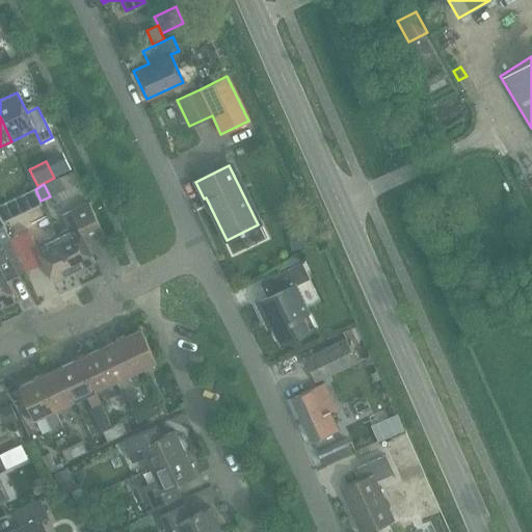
[(2,204),(0,204),(0,220),(1,222),(15,215),(7,201),(2,204)]
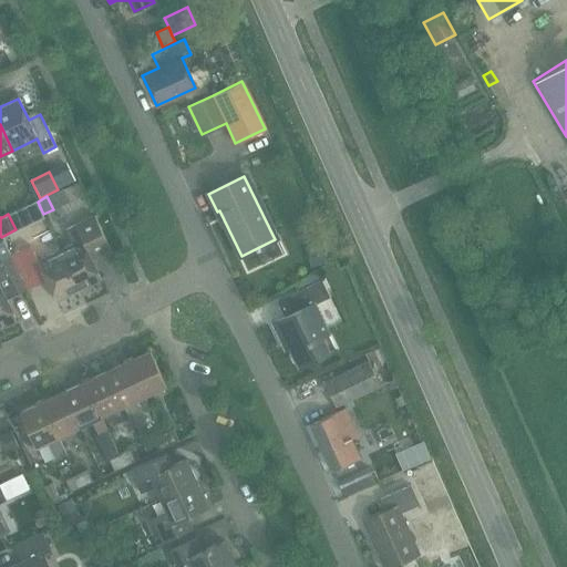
[(73,244),(59,250),(79,290),(101,279),(91,259),(110,249),(94,215),(65,229),(73,244)]
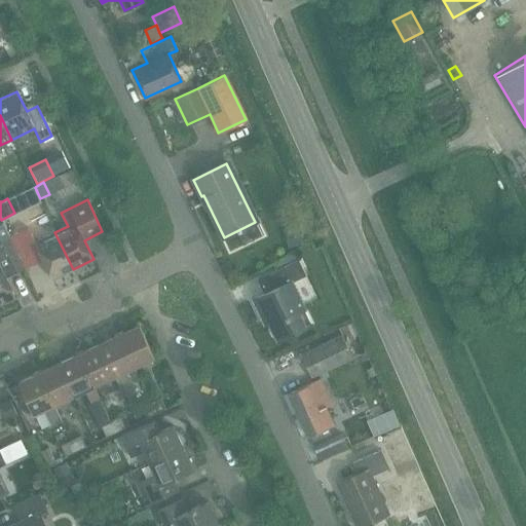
[(2,223),(0,224),(0,241),(1,241),(9,237),(2,223)]
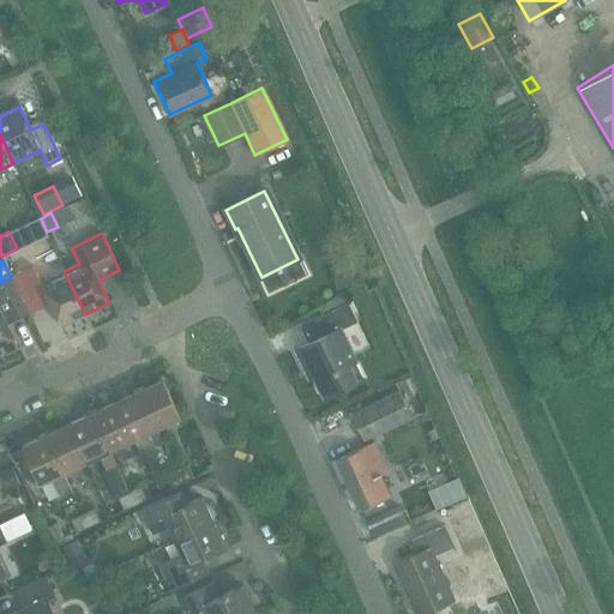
[(347,264),(330,269),(336,290),(354,286),(347,264)]
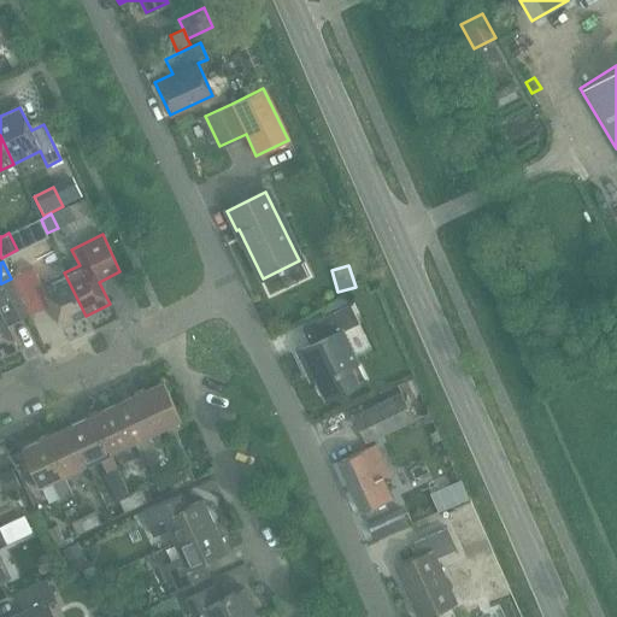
[(19,274),(11,278),(23,304),(31,300),(34,304),(47,298),(60,328),(86,316),(64,272),(40,285),(33,268),(19,274)]
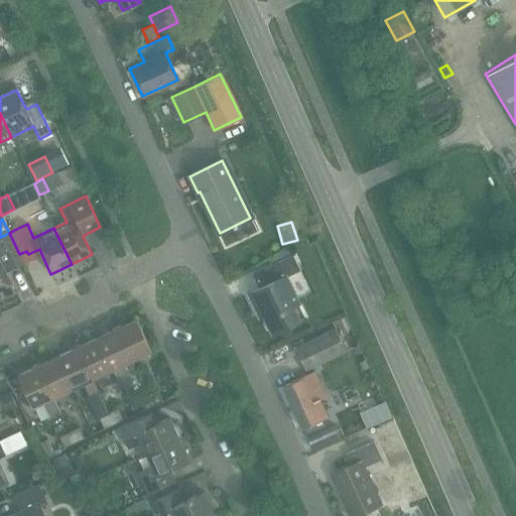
[(0,298),(14,291),(2,266),(13,261),(11,258),(19,254),(9,233),(1,237),(0,237),(0,298)]
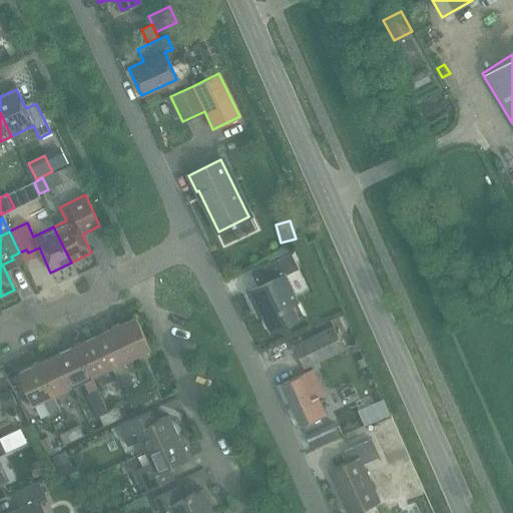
[(264,267),(271,281),(244,293),(252,308),(258,306),(264,318),(263,322),(267,329),(270,330),(271,332),(303,316),(284,276),(297,269),(290,253),(264,267)]
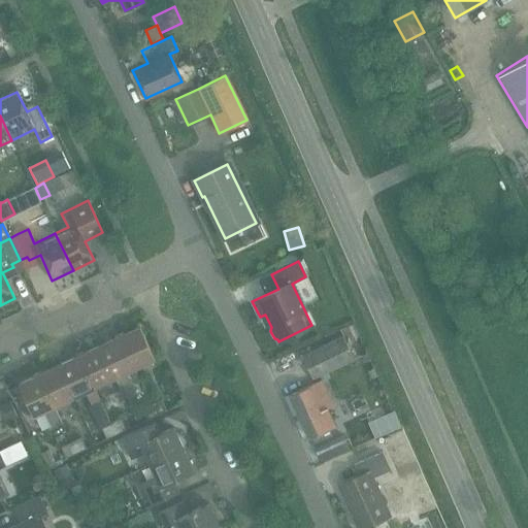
[(139,327),(119,337),(134,368),(155,359),(139,327)]
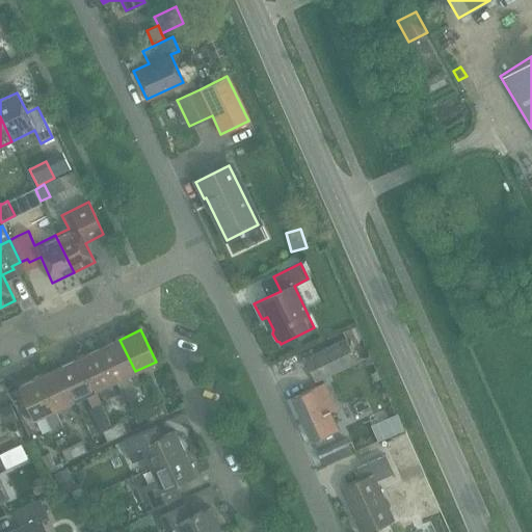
[(120,340),(99,349),(114,381),(128,375),(133,387),(140,383),(135,371),(120,340)]
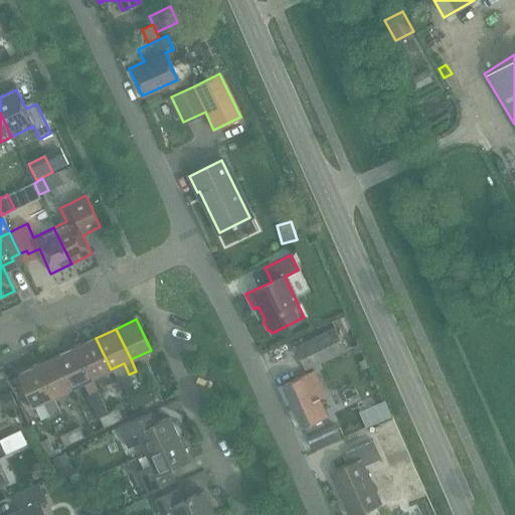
[(294,347),(304,369),(344,351),(334,329),(294,347)]
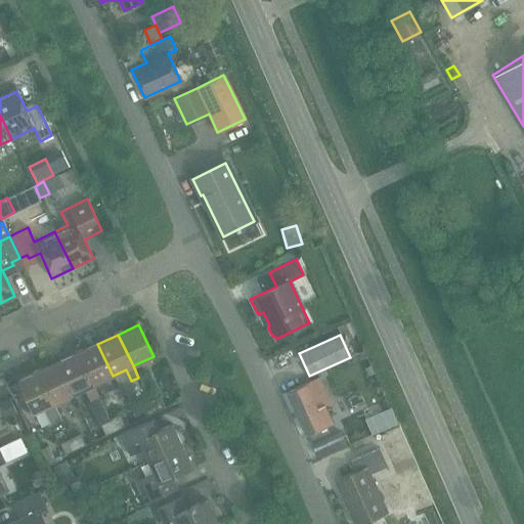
[(97,344),(78,353),(98,396),(93,385),(113,376),(97,344)]
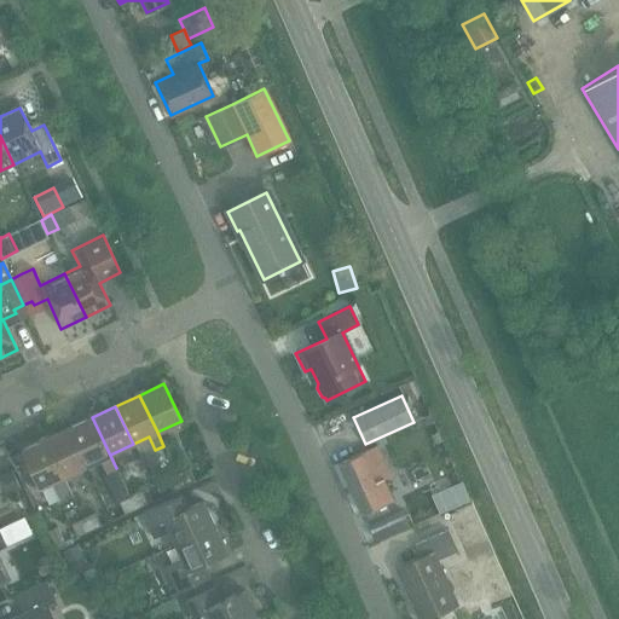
[(92,417),(68,428),(86,466),(99,460),(105,473),(116,468),(92,417)]
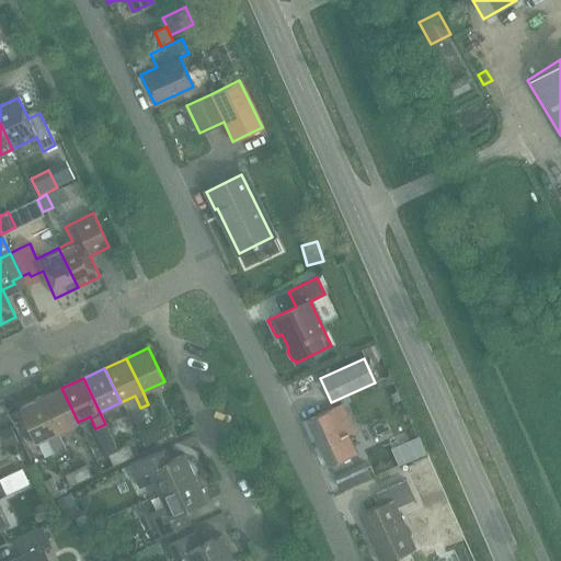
[(61,388),(41,398),(65,450),(66,450),(57,433),(78,422),(61,388)]
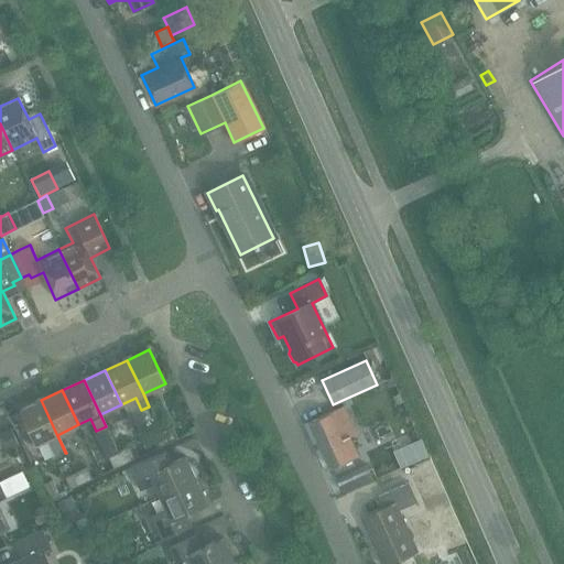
[(65,453),(41,400),(19,411),(35,445),(46,440),(55,457),(65,453)]
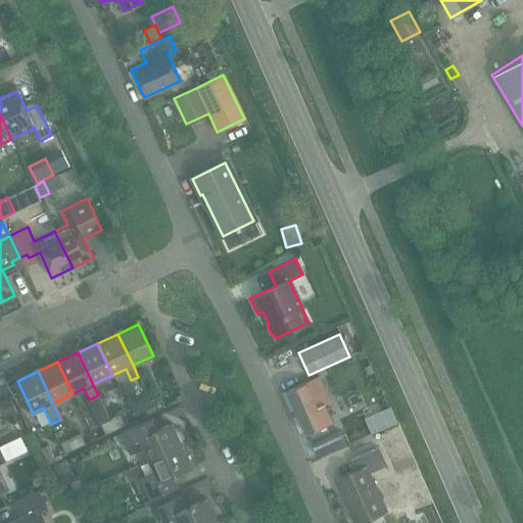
[(323,406),(330,402),(318,377),(285,392),(305,434),(306,433),(324,425),(331,422),(323,406)]
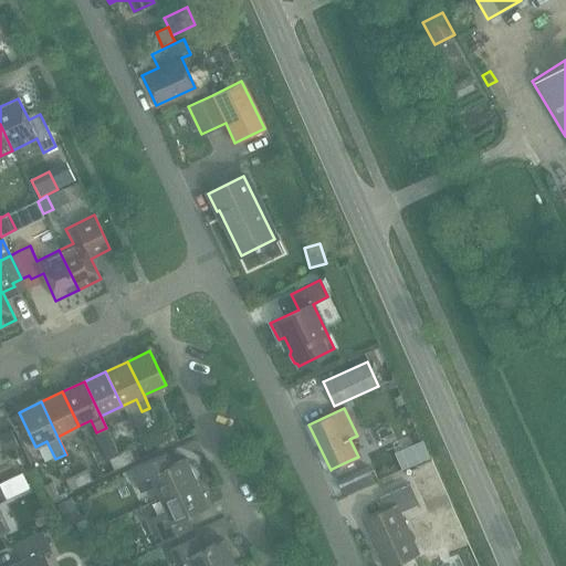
[(367,435),(375,448),(390,440),(384,427),(367,435)]
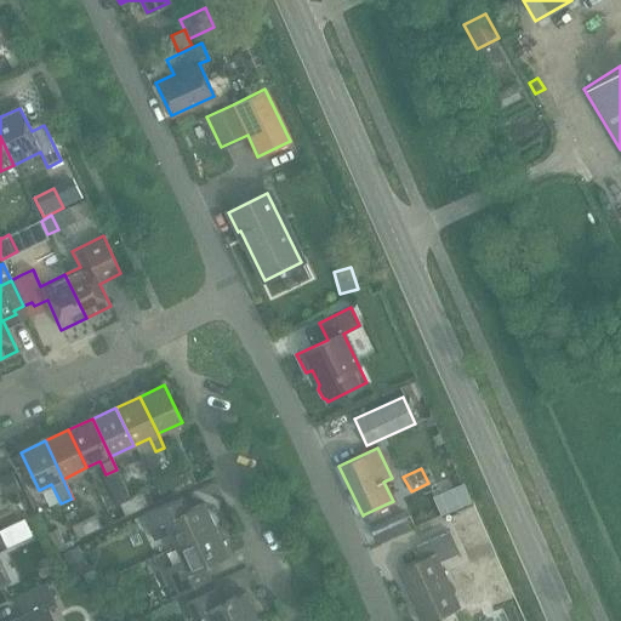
[(189,472),(178,477),(184,489),(195,484),(189,472)]
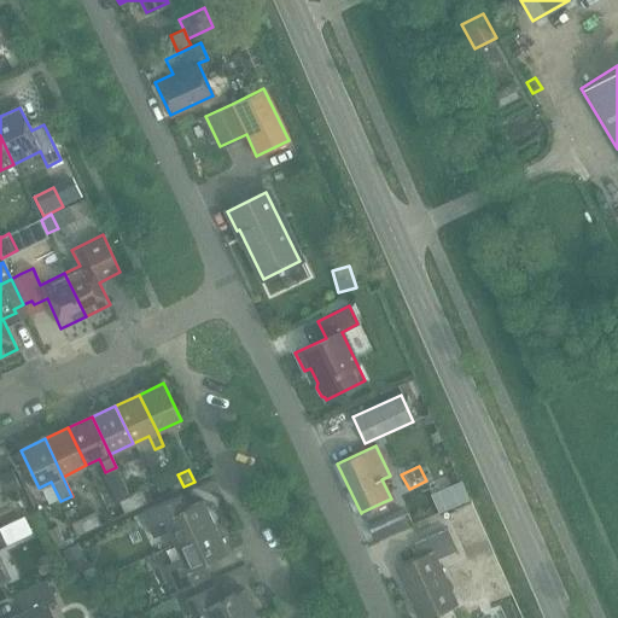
[(10,471),(0,476),(0,479),(7,494),(18,488),(10,471)]
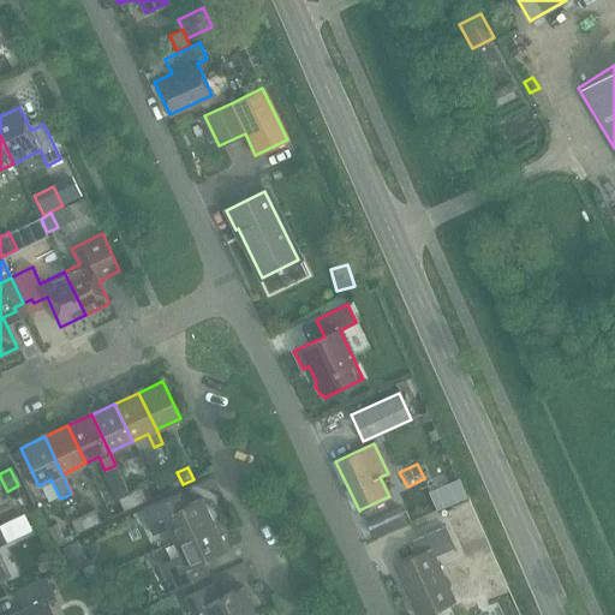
[(183,484),(177,472),(163,478),(169,490),(183,484)]
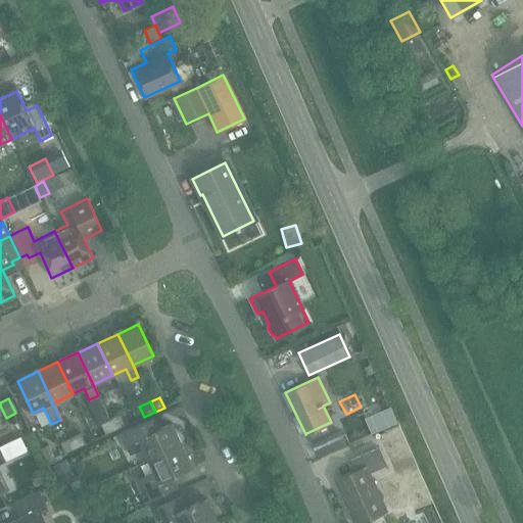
[(119,416),(110,420),(114,430),(125,426),(119,416)]
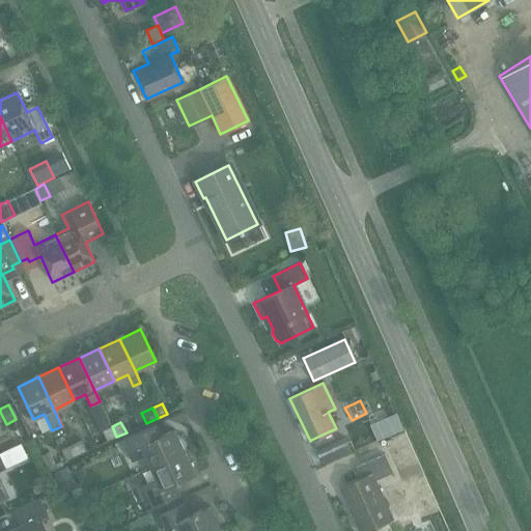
[(116,437),(112,426),(102,431),(107,442),(116,437)]
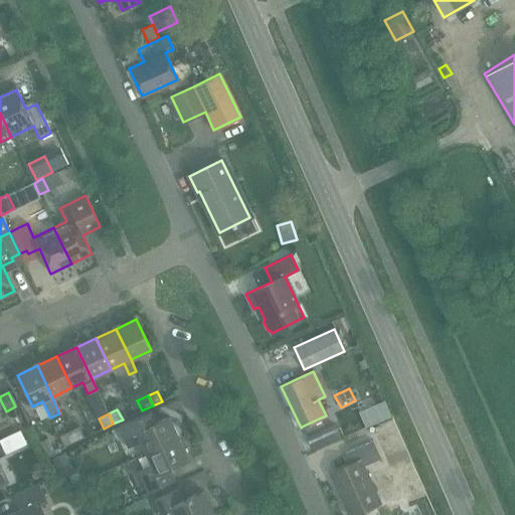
[(141,442),(146,454),(179,439),(169,416),(145,427),(139,417),(118,427),(127,448),(141,442)]
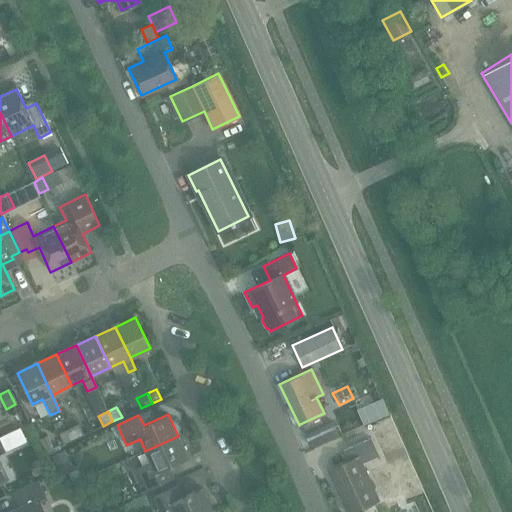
[(317,416),(300,424),(304,433),(322,425),(317,416)]
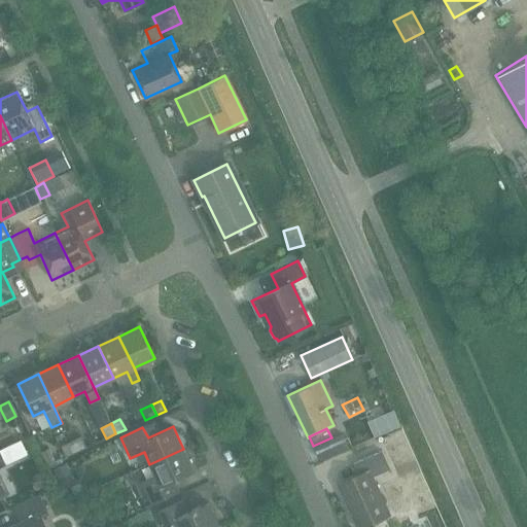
[(80,437),(70,442),(75,453),(85,449),(80,437)]
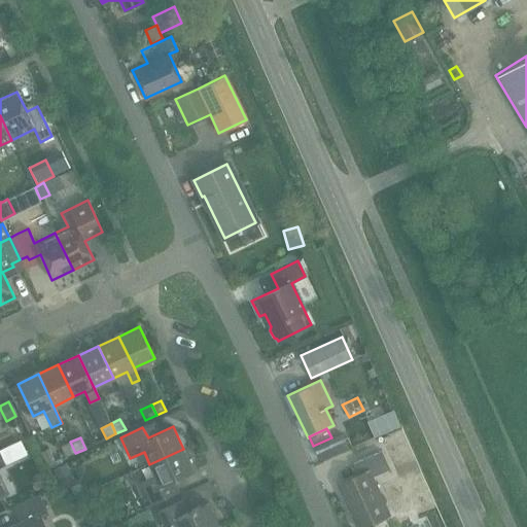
[(20,441),(0,449),(0,455),(4,464),(26,455),(20,441)]
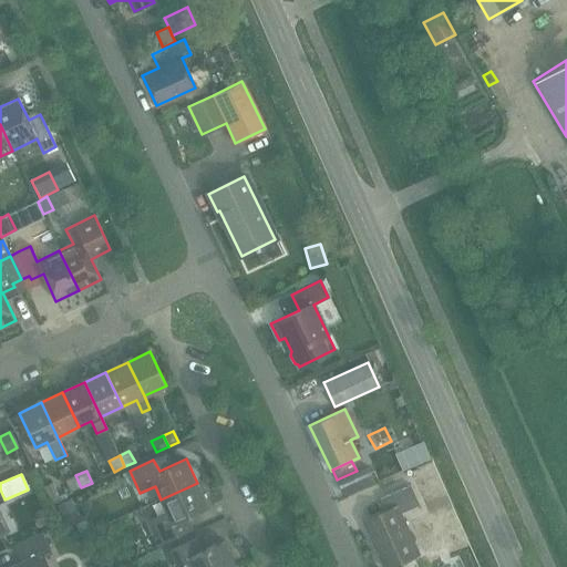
[(81,487),(75,475),(64,481),(71,493),(81,487)]
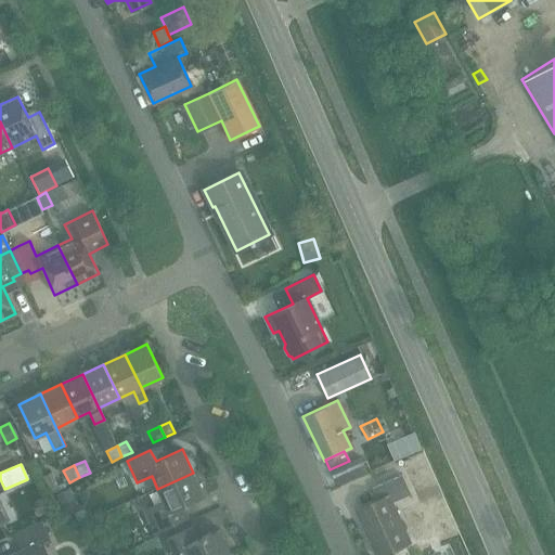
[(50,472),(42,476),(49,490),(56,486),(50,472)]
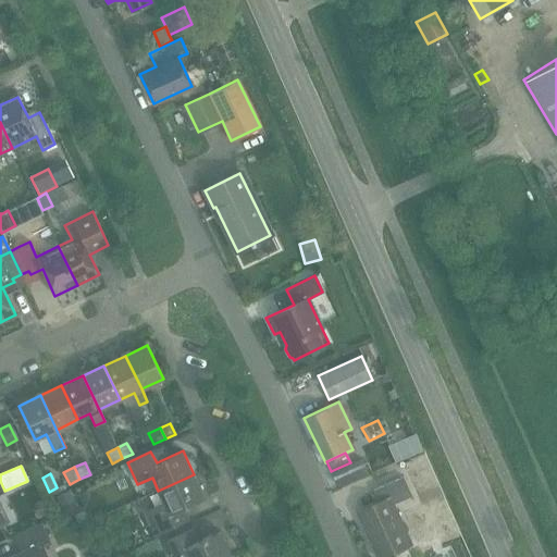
[(194,474),(158,491),(163,503),(149,509),(160,533),(188,520),(183,508),(205,498),(194,474)]
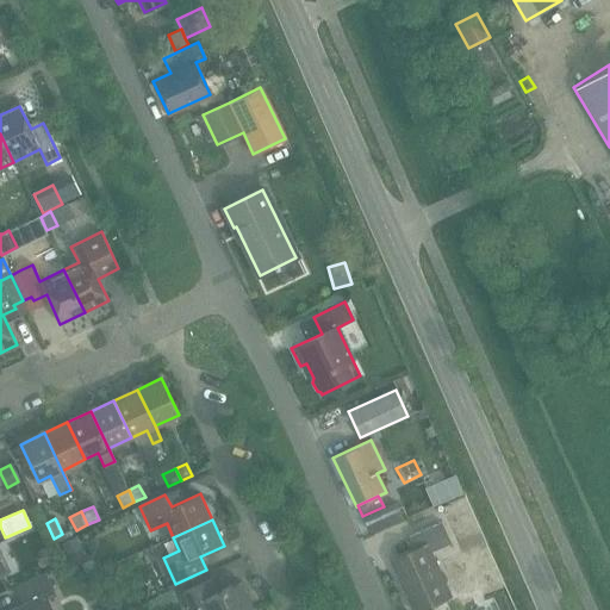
[(430,553),(450,543),(441,522),(409,536),(415,549),(390,561),(411,609),(418,609),(449,597),(430,553)]
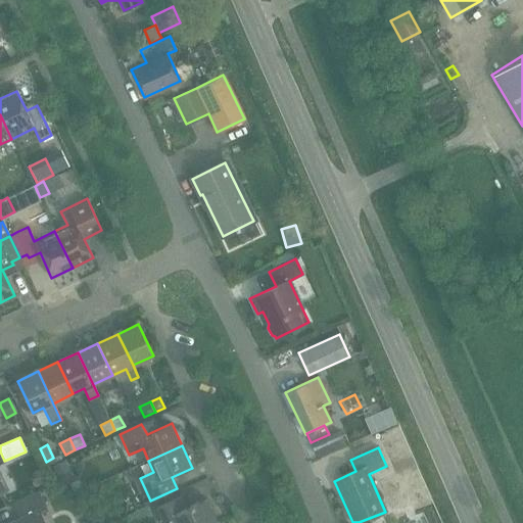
[(53,466),(62,484),(74,479),(64,461),(53,466)]
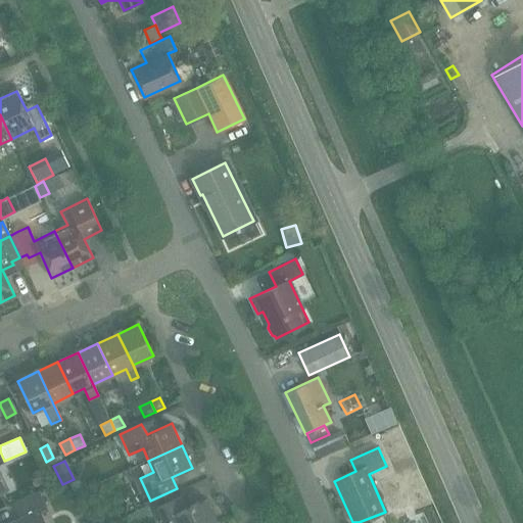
[(79,481),(70,485),(75,493),(83,489),(79,481)]
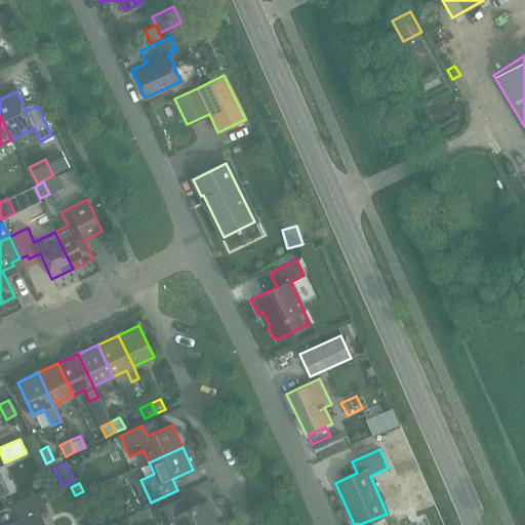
[(12,506),(21,521),(11,524),(43,524),(38,514),(46,510),(39,493),(12,506)]
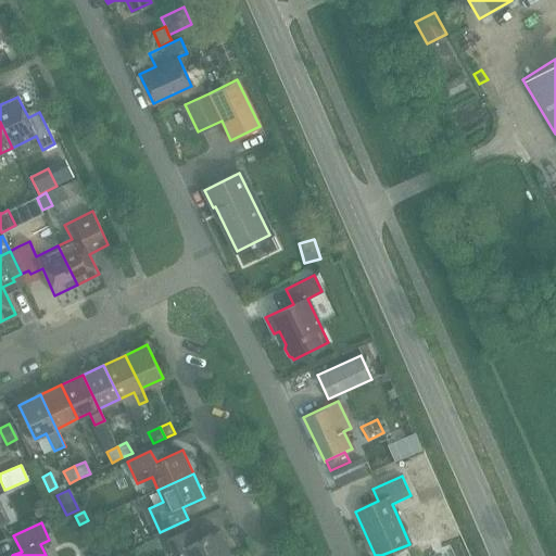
[(224,555),(230,554),(218,530),(198,540),(192,528),(166,540),(173,555),(224,555)]
